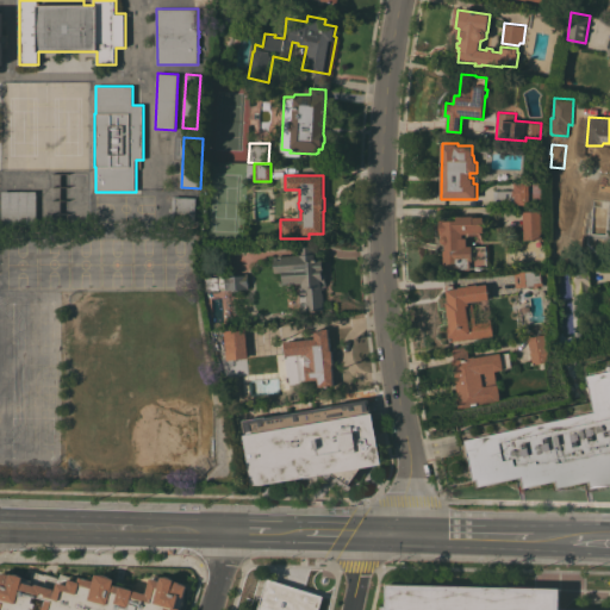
[(529,182),(529,206),(512,206),(512,205),(495,205),(495,191),(512,191),(512,190),(514,190),(514,187),(512,187),(512,184),(514,184),(514,181),(529,182)]
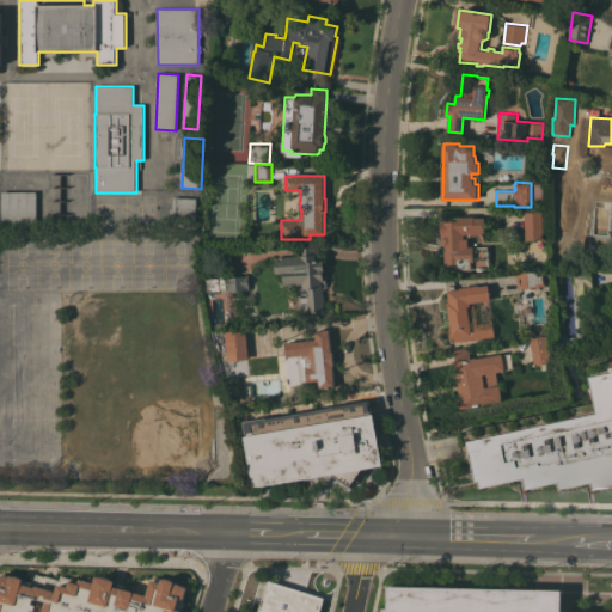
[(37,191),(37,226),(2,226),(2,191),(37,191)]
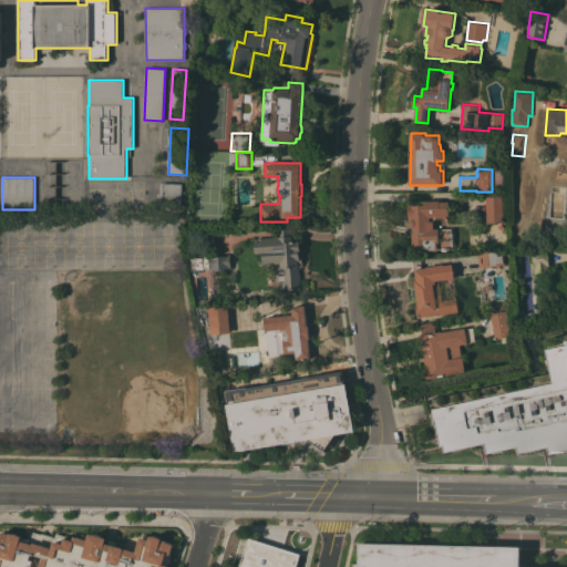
[(184,184),(182,205),(160,204),(161,183),(184,184)]
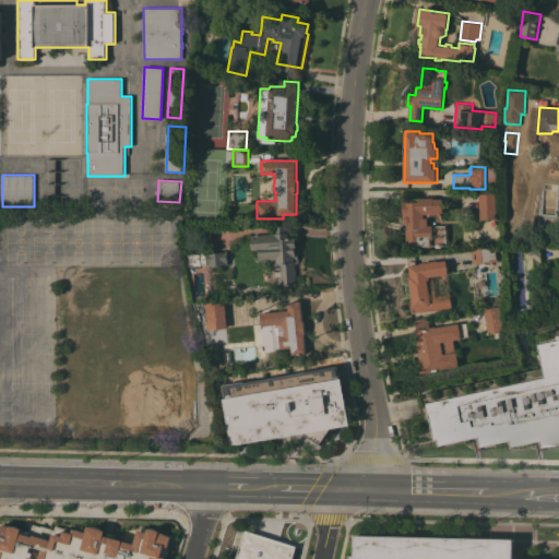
[(479,193),(496,192),(497,218),(480,219),(479,193)]
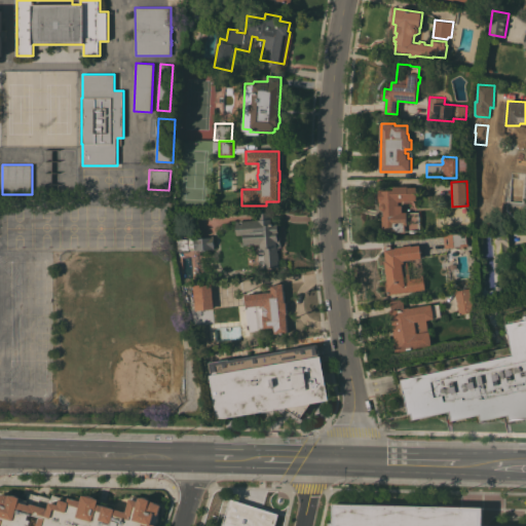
[(395,190),(395,186),(408,186),(408,187),(417,187),(417,199),(403,200),(403,201),(400,201),(400,204),(403,204),(403,212),(407,212),(420,212),(420,230),(417,231),(417,232),(411,232),(411,231),(406,231),(406,232),(397,232),(397,234),(386,234),(386,231),(385,231),(384,230),(383,230),(383,216),(384,216),(384,211),(383,210),(381,209),(381,208),(379,190),(395,190)]
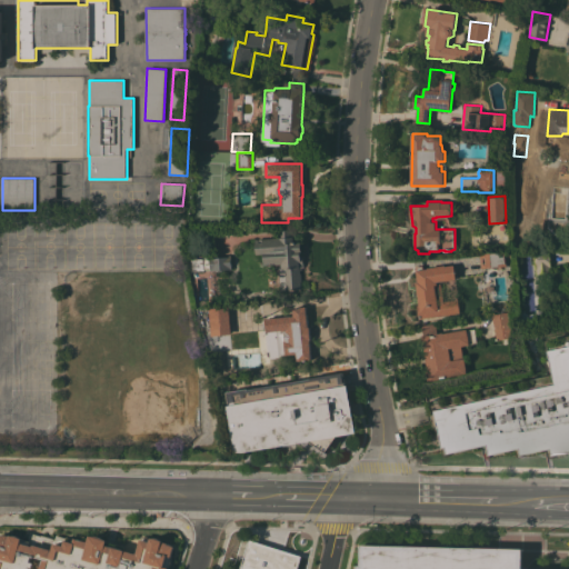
[(265,265),(263,253),(257,253),(256,239),(279,237),(279,229),(293,228),(295,242),(298,242),(301,241),(302,252),(301,252),(301,255),(303,255),(305,267),(302,267),(303,269),(300,269),(301,273),(302,281),(301,281),(302,289),(297,289),(297,290),(292,290),(292,289),(281,290),(279,268),(282,267),(282,263),(265,265)]
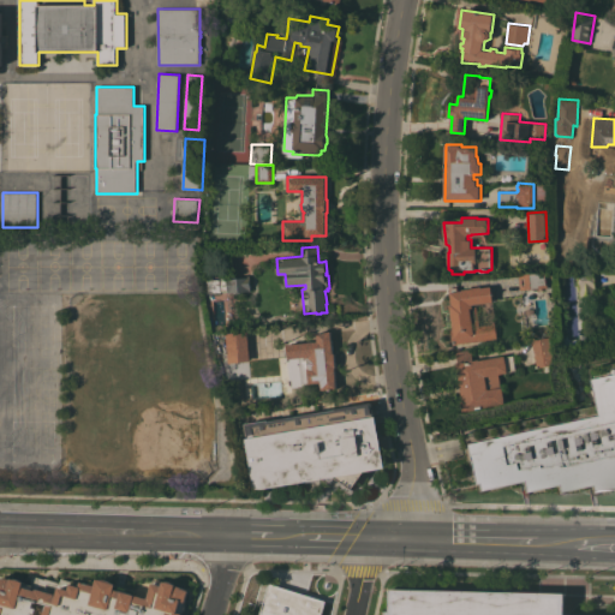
[(578,269),(595,268),(597,296),(593,296),(593,297),(589,298),(589,296),(580,297),(578,269)]
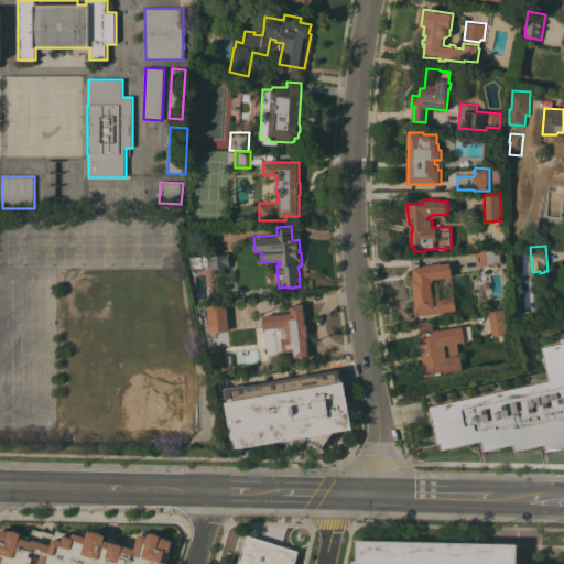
[(501,260),(502,260),(502,262),(476,264),(475,251),(499,249),(501,260)]
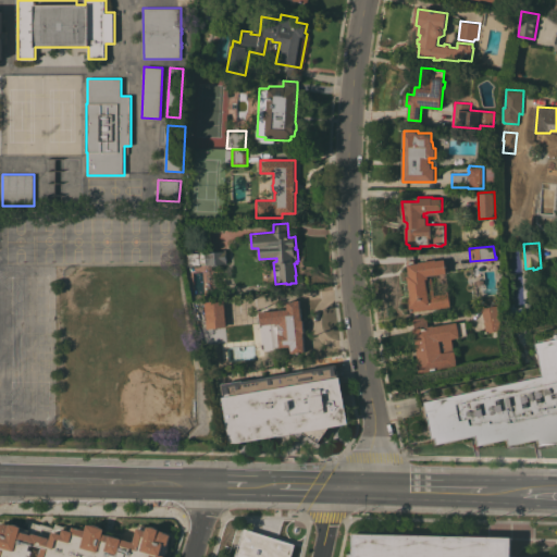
[(207,264),(188,265),(187,254),(199,252),(199,251),(206,251),(206,250),(226,249),(227,263),(207,264)]
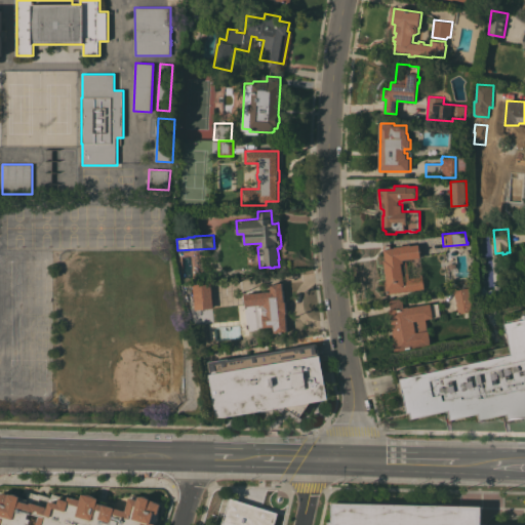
[(387,293),(386,281),(387,281),(385,259),(386,259),(385,249),(386,249),(386,245),(391,245),(392,248),(395,248),(395,246),(411,244),(411,245),(419,244),(421,257),(407,259),(409,278),(422,276),(425,288),(387,293)]
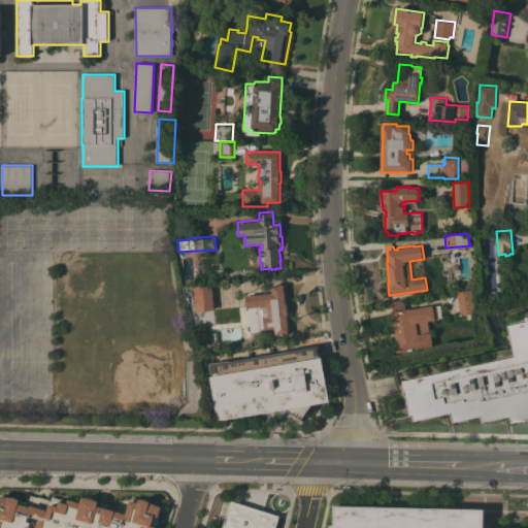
[(248,296),(273,293),(272,286),(285,284),(287,303),(288,303),(289,315),(288,315),(290,333),(268,335),(267,328),(260,329),(259,317),(260,317),(259,306),(249,307),(248,296)]
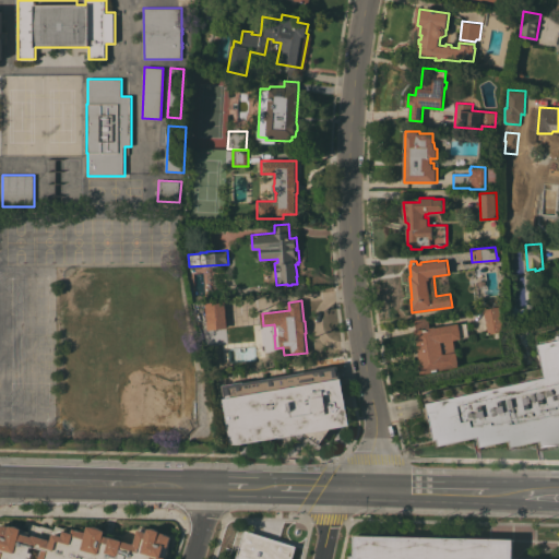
[(206,302),(225,301),(228,328),(209,330),(206,302)]
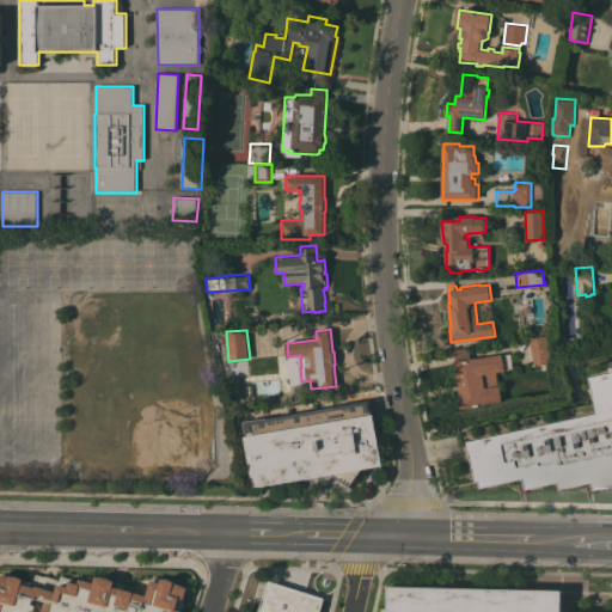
[(552,335),(557,361),(536,366),(531,338),(552,335)]
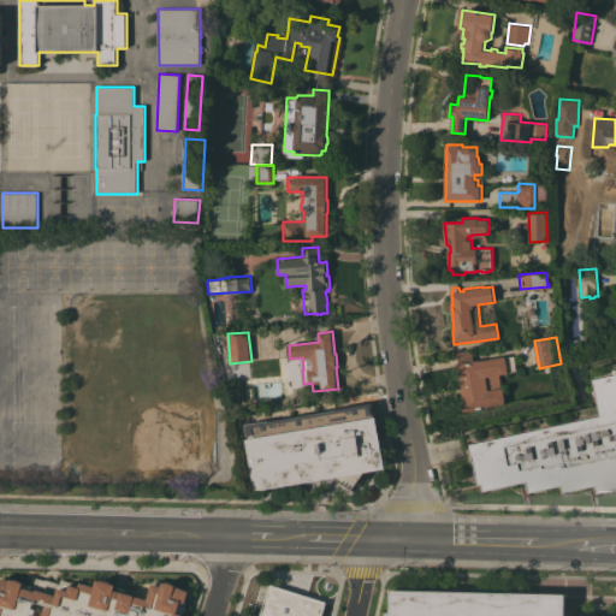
[(479,409),(479,410),(465,414),(462,396),(463,395),(457,365),(458,365),(458,363),(460,363),(457,353),(472,349),(474,361),(480,360),(480,361),(507,356),(507,357),(515,355),(515,361),(519,361),(520,363),(516,365),(517,369),(509,372),(509,373),(486,377),(489,390),(503,388),(507,404),(479,409)]
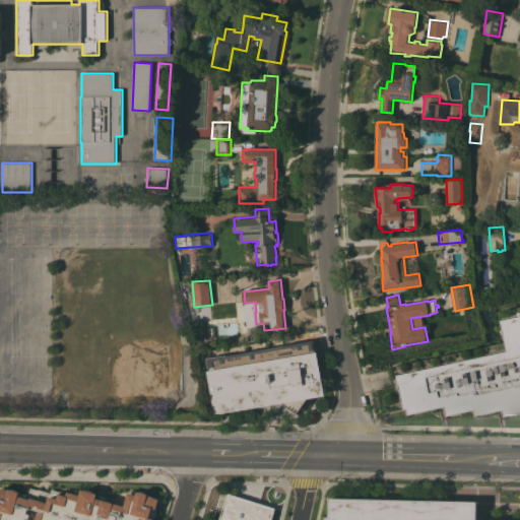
[(519,316),(502,321),(508,350),(398,375),(406,408),(408,408),(409,413),(447,405),(449,415),(475,409),(476,415),(504,409),(507,416),(519,413),(519,316)]
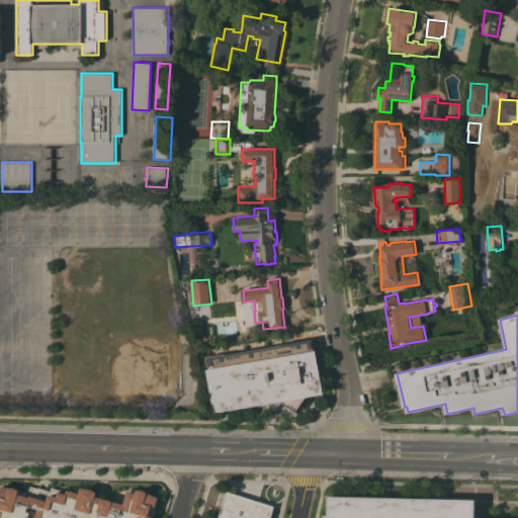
[(208,369),(209,369),(207,357),(227,353),(227,355),(282,345),(282,344),(314,338),(316,351),(318,350),(325,394),(307,397),(297,412),(281,402),(223,412),(217,411),(208,369)]
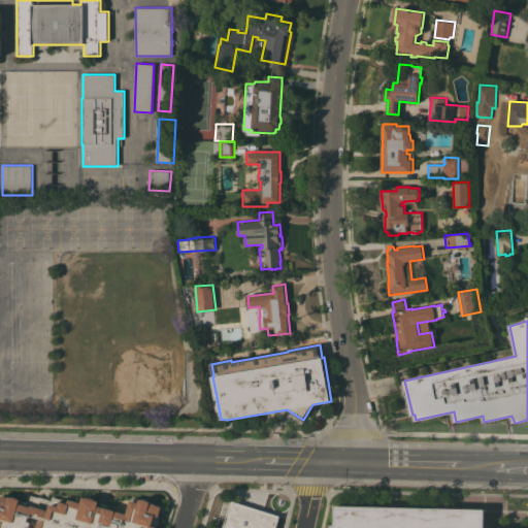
[(38,527),(40,521),(41,520),(41,519),(33,516),(33,517),(31,517),(29,521),(33,522),(31,527),(0,527),(0,494),(2,495),(3,495),(4,495),(5,496),(5,495),(10,496),(11,496),(13,496),(14,496),(17,496),(19,497),(20,498),(22,499),(21,503),(28,505),(31,494),(52,499),(53,495),(62,498),(62,500),(69,503),(70,498),(73,499),(72,500),(74,500),(75,500),(76,501),(77,500),(83,502),(85,496),(86,497),(89,497),(91,497),(93,497),(96,498),(99,500),(100,501),(99,505),(105,507),(105,506),(118,509),(118,510),(127,514),(131,499),(139,502),(140,498),(143,499),(144,498),(146,498),(147,499),(150,500),(150,501),(152,501),(152,502),(157,503),(156,504),(158,504),(160,504),(160,505),(161,506),(163,506),(160,517),(156,515),(154,525),(157,526),(156,527),(38,527)]
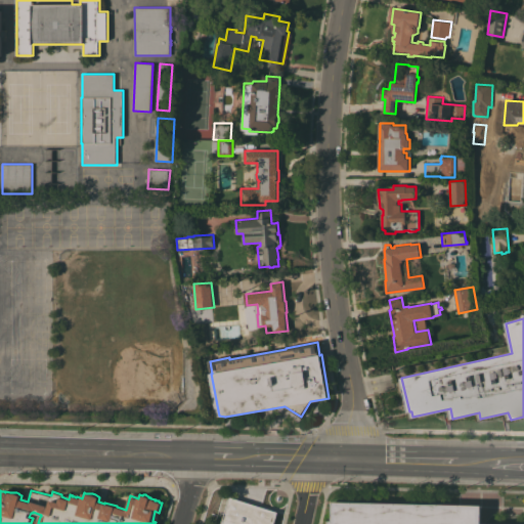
[(221,523),(230,496),(278,512),(274,523),(221,523)]
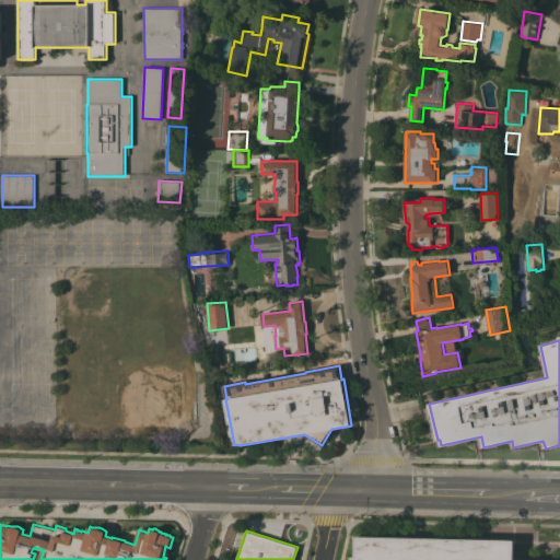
[(352,559),(352,556),(356,556),(356,535),(515,539),(515,559),(352,559)]
